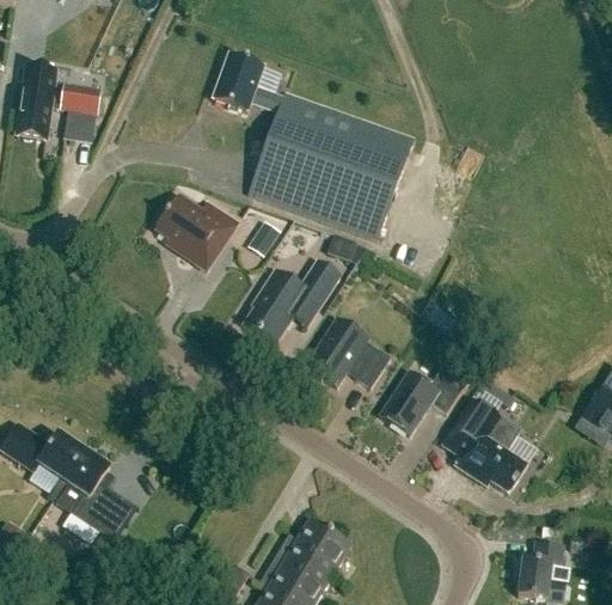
[(277,111),(249,193),(378,239),(414,138),(285,91),(283,96),(256,86),(263,66),(228,53),(212,98),(248,110),(250,102),(277,111)]
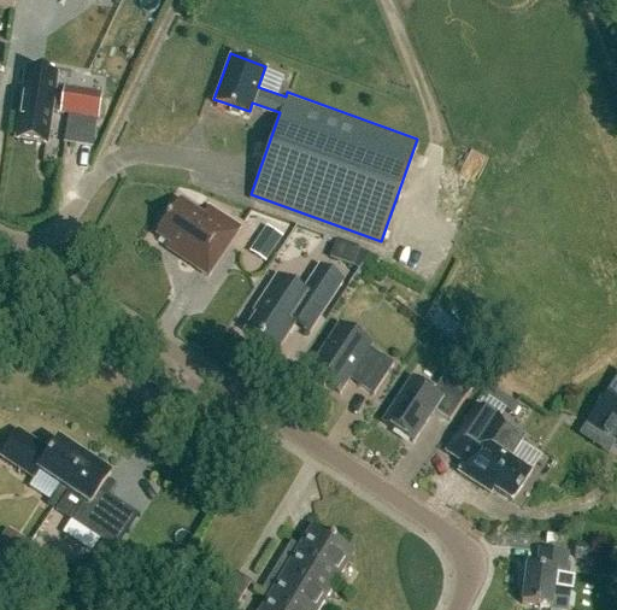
[(98,113),(101,89),(58,82),(53,82),(56,69),(27,64),(16,134),(19,135),(23,138),(29,139),(33,136),(34,138),(35,138),(36,134),(43,135),(43,139),(45,139),(50,106),(66,109),(97,113),(98,113)]
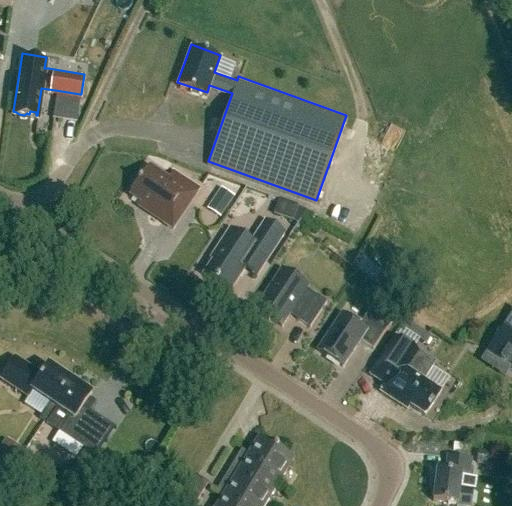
[(84,74),(85,65),(49,59),(48,68),(84,74)]
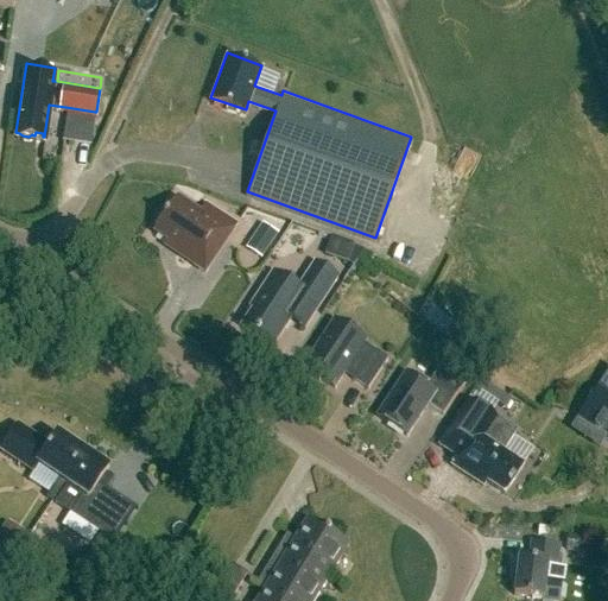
[(204,266),(236,221),(207,200),(200,209),(176,193),(153,226),(179,244),(177,247),(204,266)]
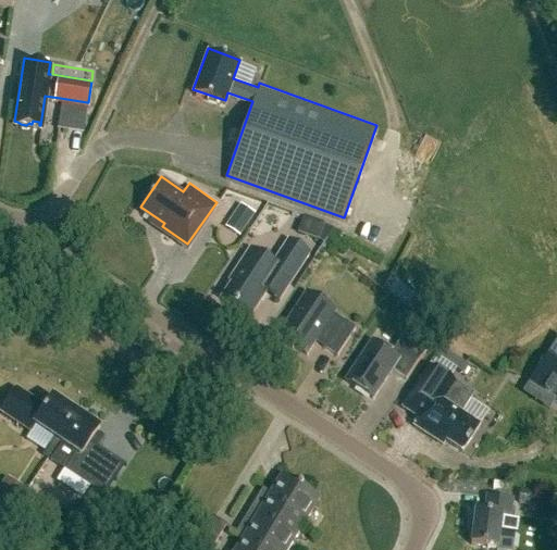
[(239,234),(255,210),(240,200),(224,224),(239,234)]
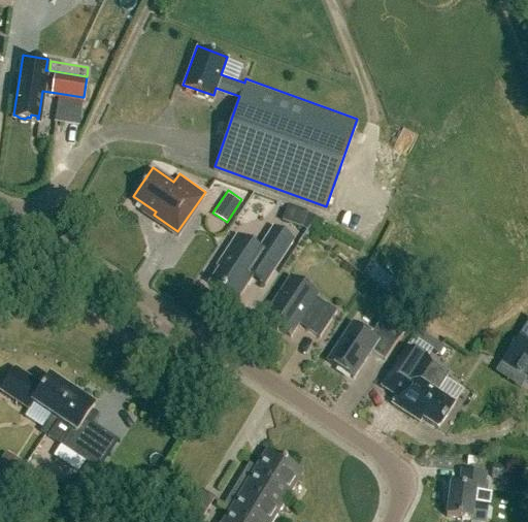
[(301,225),(307,208),(288,201),(282,218),(301,225)]
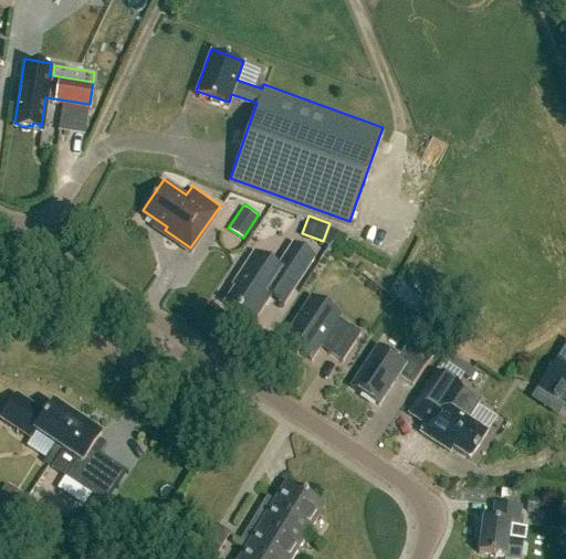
[(283,301),(314,253),(293,240),(278,264),(254,249),(233,281),(236,283),(224,299),(253,318),(271,292),(283,301)]
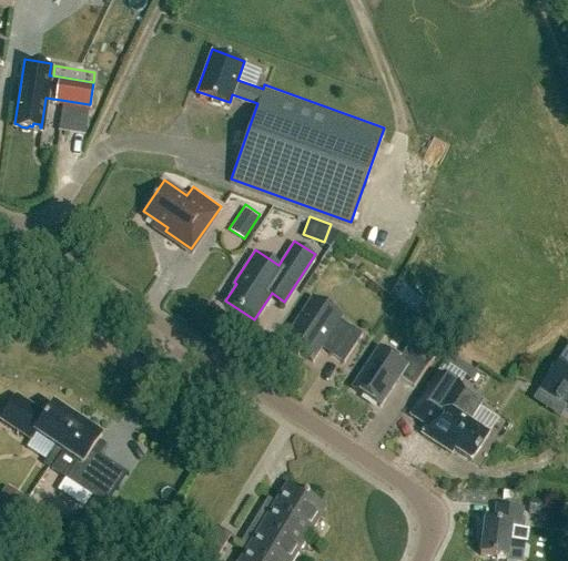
[(417,310),(426,298),(405,283),(396,295),(417,310)]
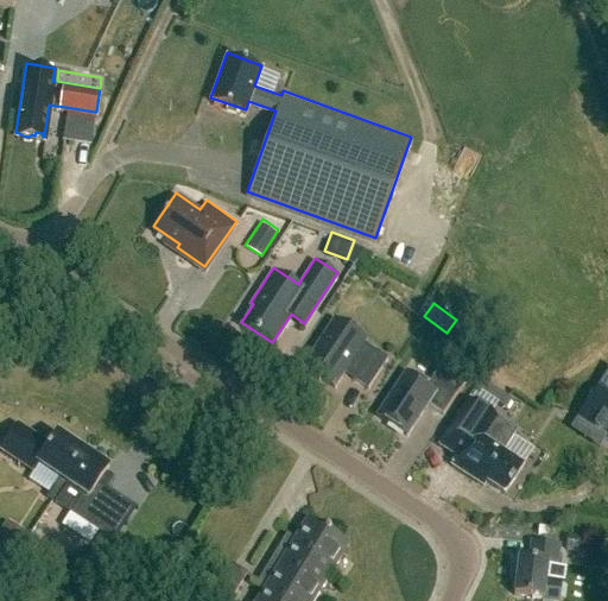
[(303,362),(335,384),(344,369),(368,385),(388,355),(363,339),(366,336),(334,315),(303,362)]
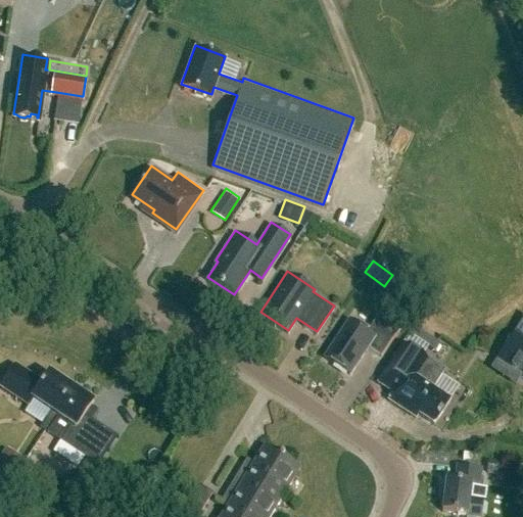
[(381,353),(399,324),(379,311),(367,329),(349,317),(324,355),(349,371),(368,344),(381,353)]
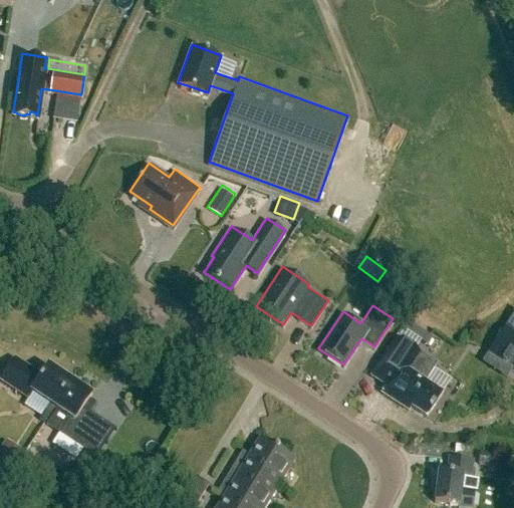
[(404,326),(427,342),(432,334),(409,318),(404,326)]
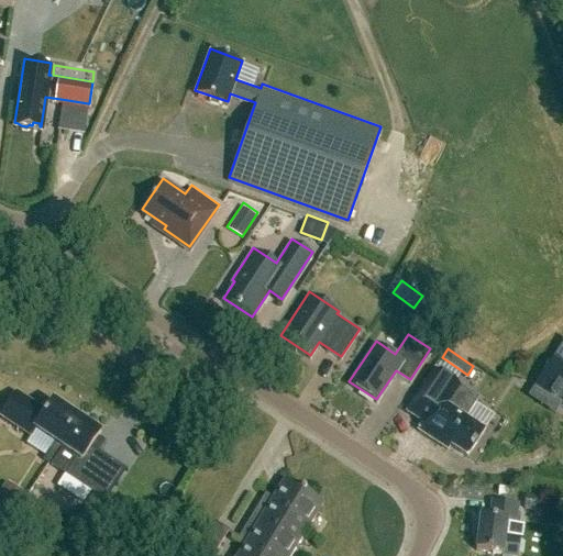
[(533,384),(562,402),(562,359),(553,354),(545,364),(541,360),(536,370),(540,374),(533,384)]
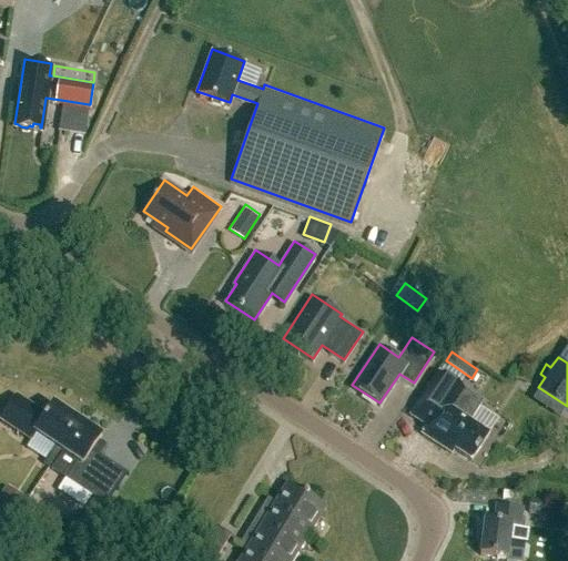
[(479,404),(483,398),(438,369),(421,397),(437,408),(423,430),(452,449),(455,445),(472,457),(489,430),(470,418),(479,404)]
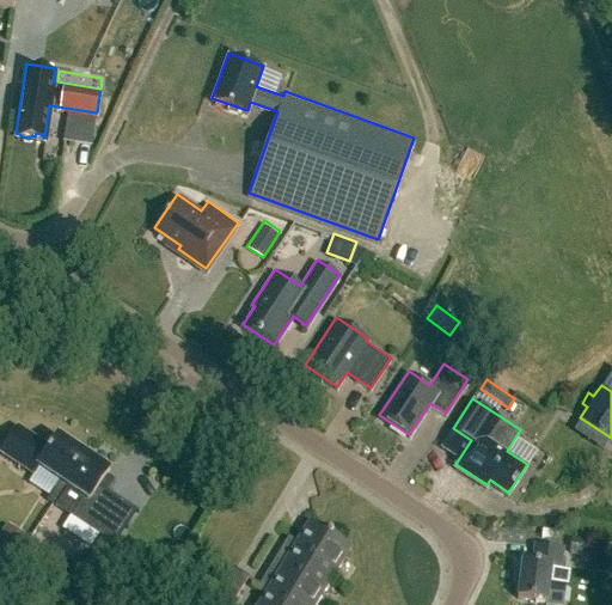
[(63,478),(84,448),(60,432),(51,444),(20,421),(1,447),(34,471),(40,463),(59,476),(46,494),(55,500),(68,482),(63,478)]
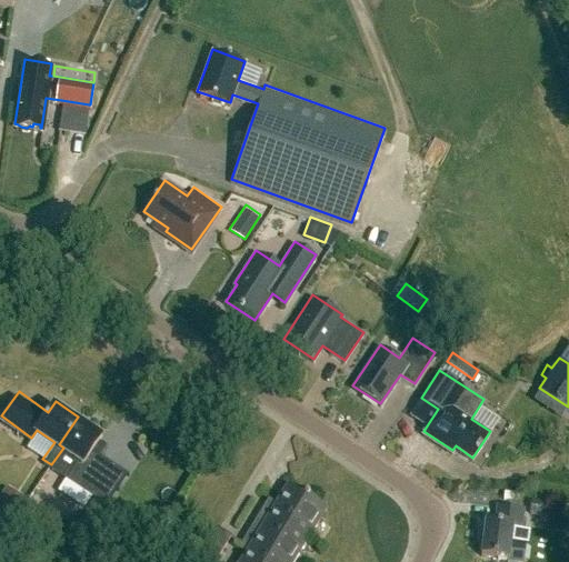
[(108,443),(100,438),(102,434),(78,417),(59,444),(63,448),(51,464),(90,492),(112,463),(100,454),(108,443)]
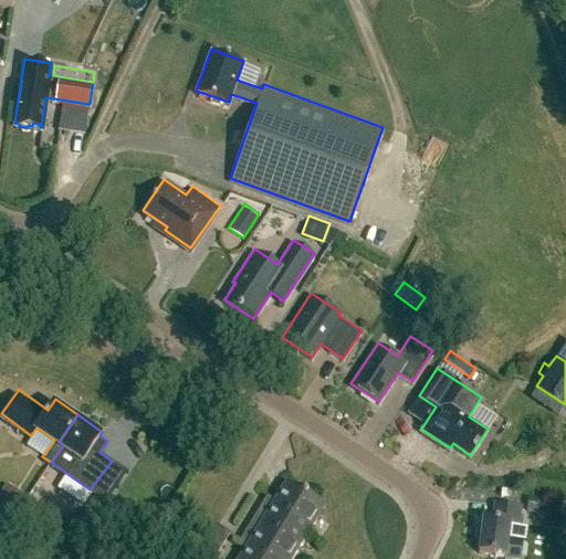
[(289,558),(323,503),(285,480),(236,558),(289,558)]
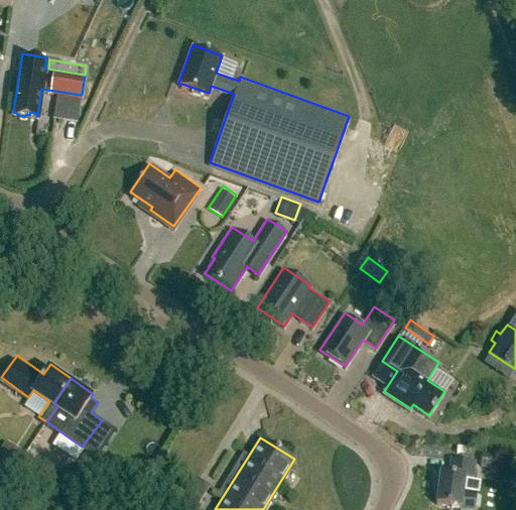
[(0,466),(8,472),(23,451),(5,438),(0,445),(0,466)]
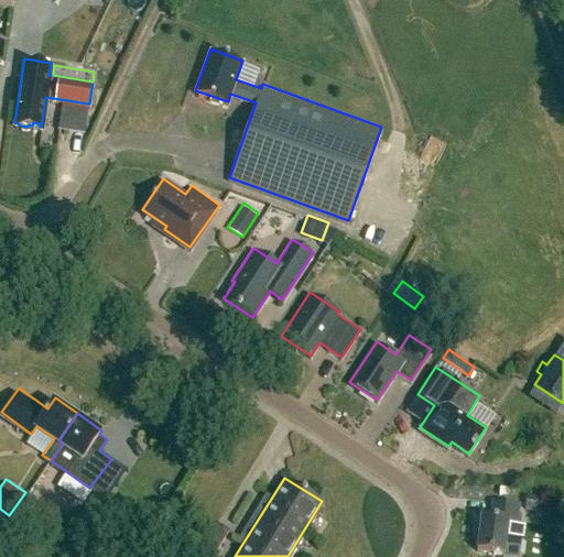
[(541,508),(543,494),(527,492),(524,505),(541,508)]
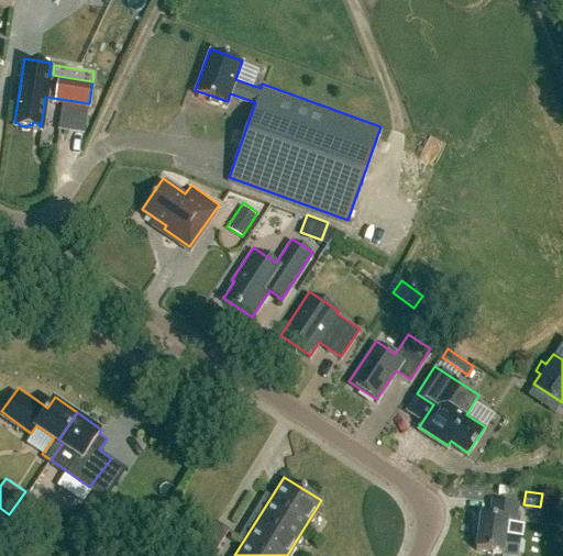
[(475,546),(501,548),(501,553),(517,555),(521,537),(503,534),(505,518),(514,519),(516,499),(488,497),(487,512),(477,511),(475,546)]
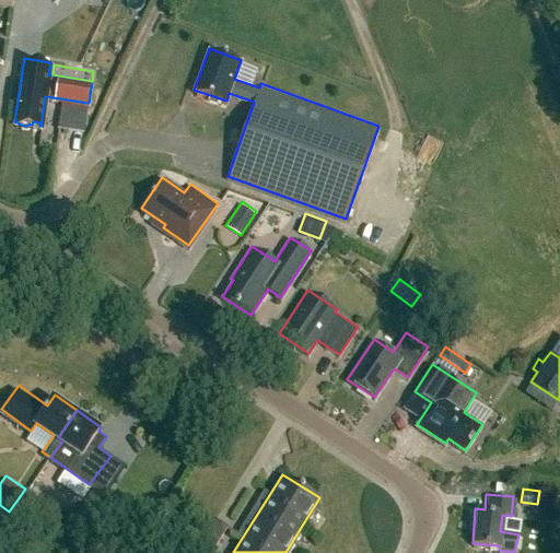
[(194,545),(206,552),(209,552),(228,525),(212,515),(194,545)]
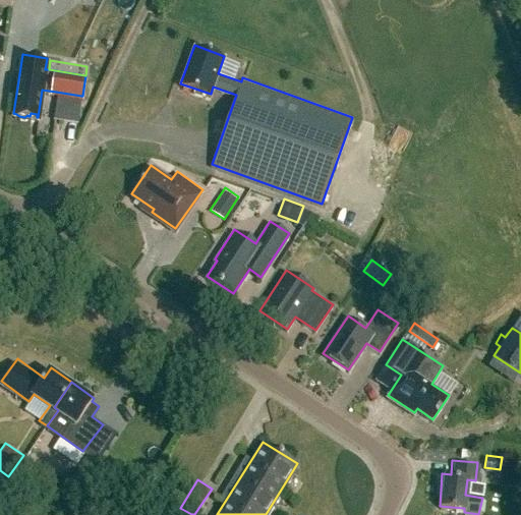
[(110,504),(105,514),(130,514),(131,514),(110,504)]
